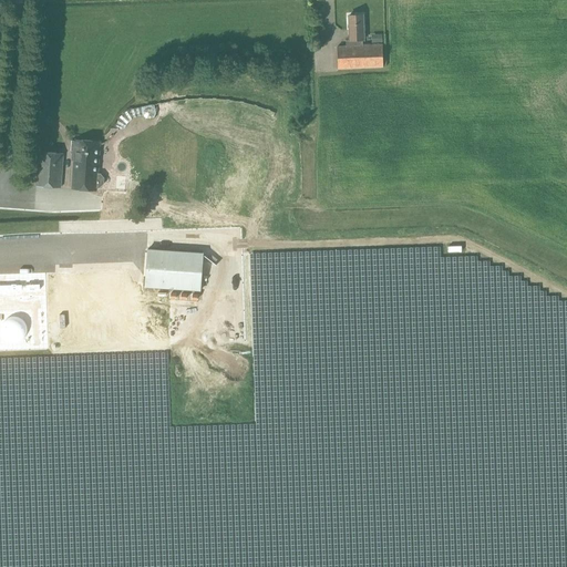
[(363,16),(349,16),(350,40),(352,40),(352,47),(358,47),(358,48),(363,47),(362,41),(364,41),(363,16)]
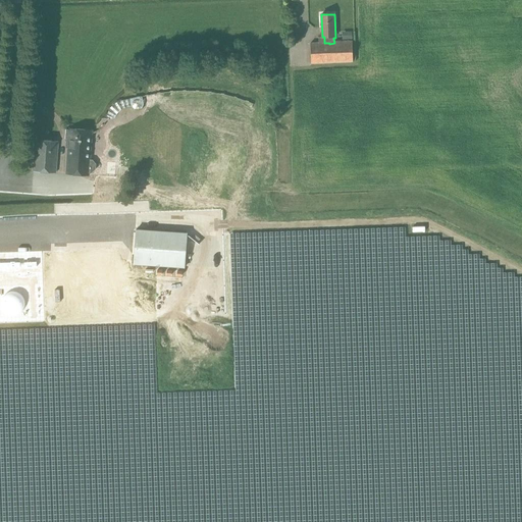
[(324,43),(310,43),(311,64),(353,62),(352,43),(334,43),(329,44),(329,43),(324,43)]
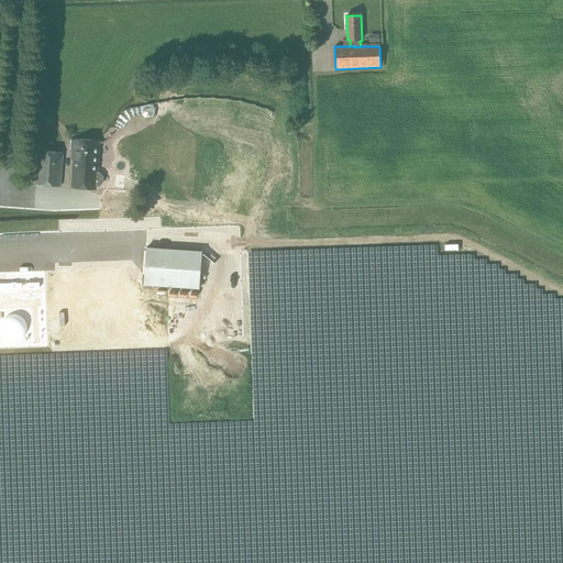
[(154,112),(153,103),(151,105),(151,103),(131,109),(130,108),(127,109),(127,110),(123,111),(123,110),(120,113),(119,116),(118,116),(116,119),(117,119),(113,129),(120,129),(123,129),(127,123),(129,120),(134,118),(141,116),(144,120),(150,119),(153,117),(154,112)]
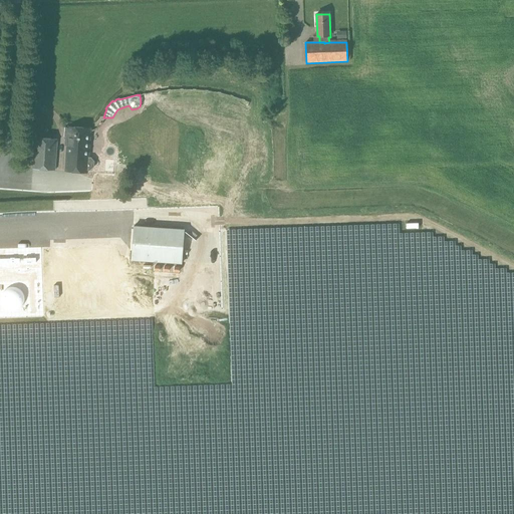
[(65,172),(88,173),(91,129),(67,127),(64,127),(64,137),(65,137),(65,146),(66,146),(65,172)]
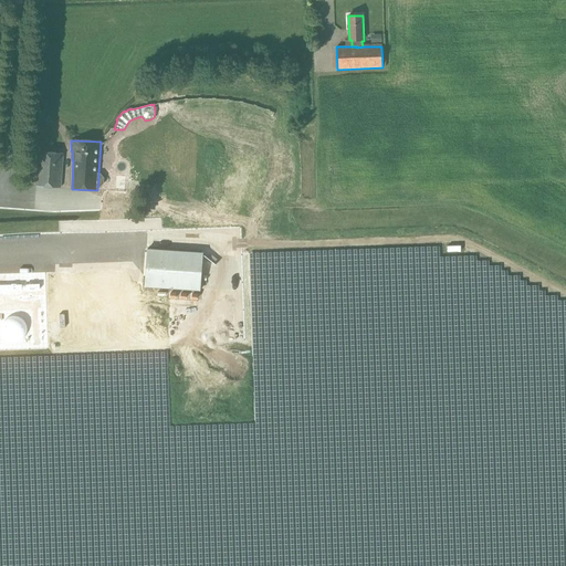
[(37,185),(61,187),(63,154),(39,153),(37,185)]
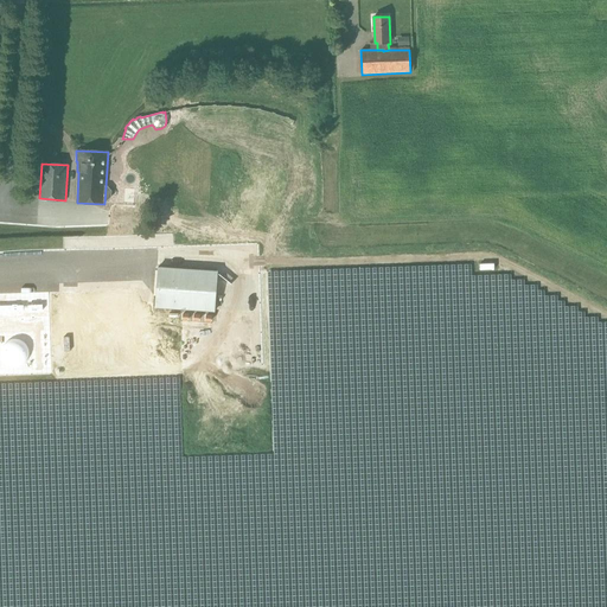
[(55,324),(104,327),(107,298),(101,296),(102,266),(0,259),(0,317),(17,318),(18,312),(56,313),(55,324)]
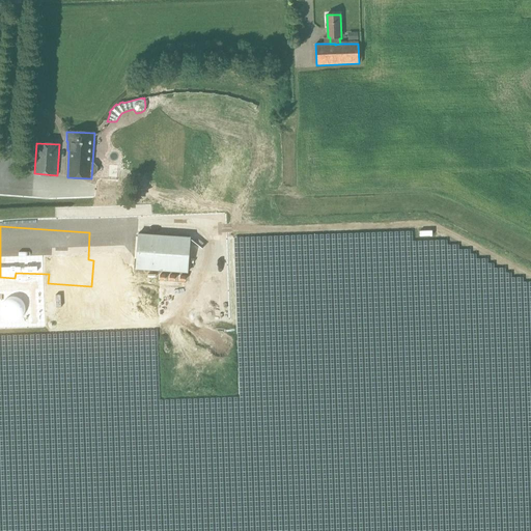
[(188,273),(190,238),(138,234),(136,269),(188,273)]
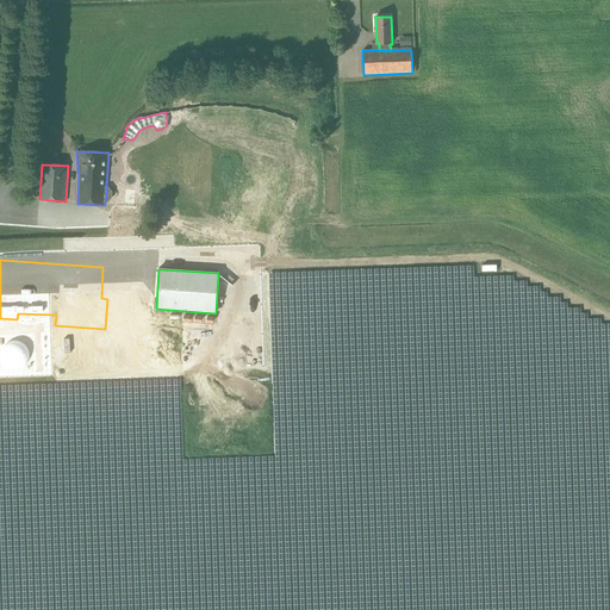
[(318,306),(312,313),(313,315),(306,323),(313,328),(327,312),(318,306)]
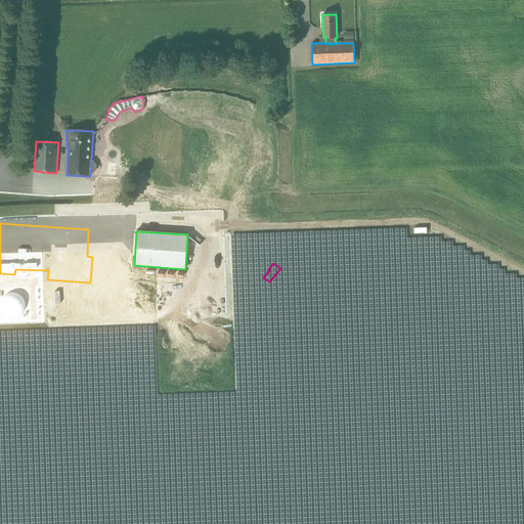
[(43,310),(42,322),(85,326),(89,284),(47,279),(47,288),(18,286),(16,307),(43,310)]
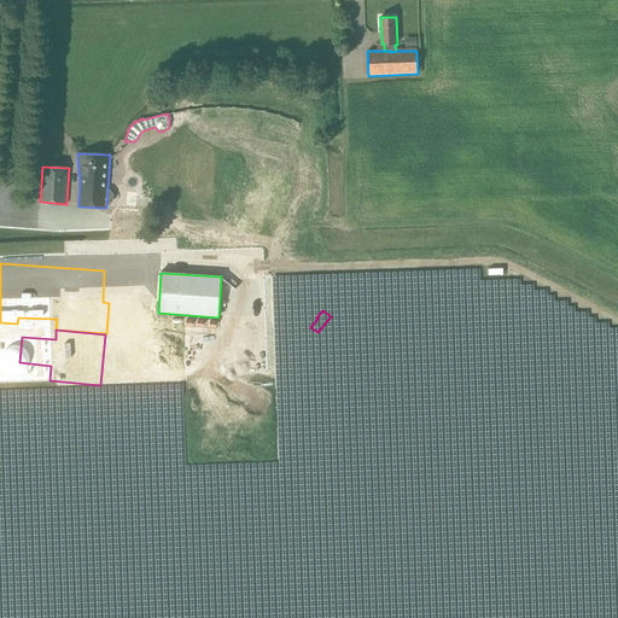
[(130,365),(129,380),(200,385),(203,339),(163,336),(163,345),(152,344),(151,356),(150,366),(130,365)]
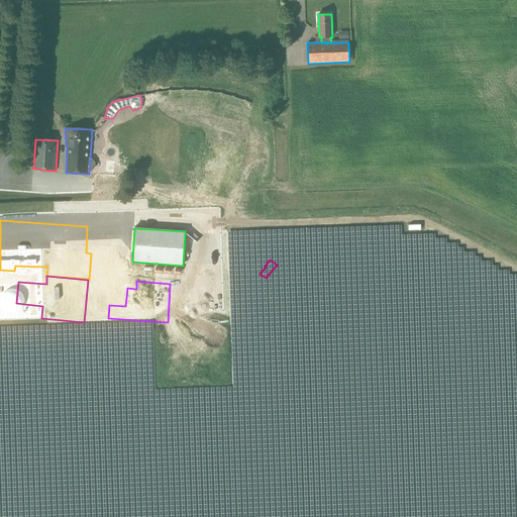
[(305,295),(312,298),(331,308),(336,297),(310,284),(305,295)]
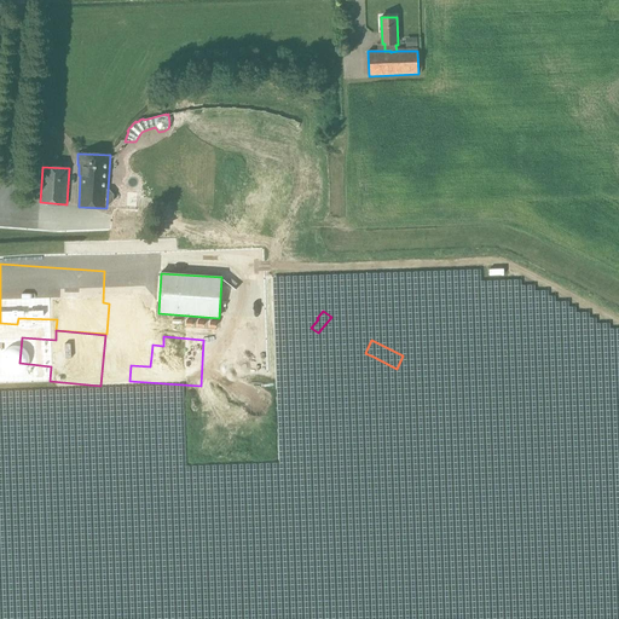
[(400,366),(408,374),(418,363),(410,356),(400,366)]
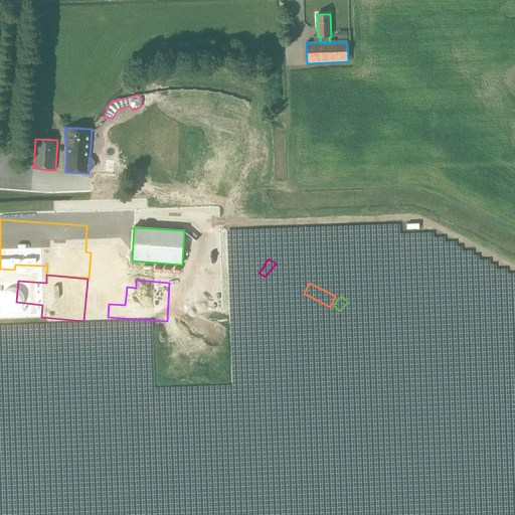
[(176,404),(185,379),(92,344),(93,341),(0,305),(0,379),(74,408),(87,377),(77,374),(80,368),(176,404)]
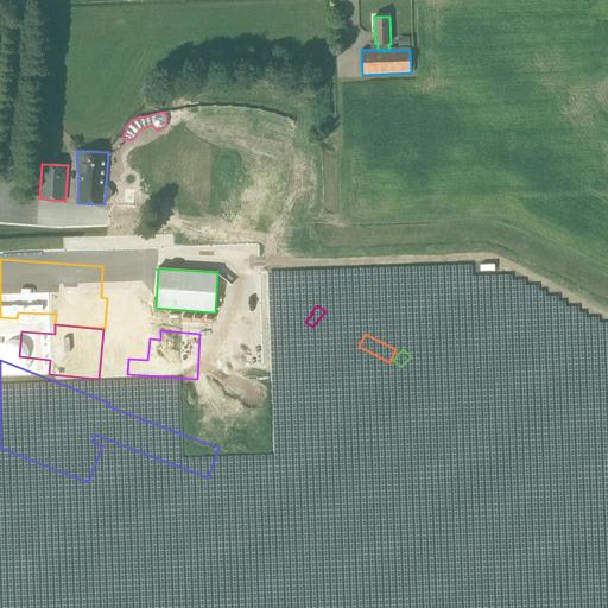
[(272,424),(274,378),(197,374),(197,379),(190,378),(189,400),(191,400),(190,419),(272,424)]
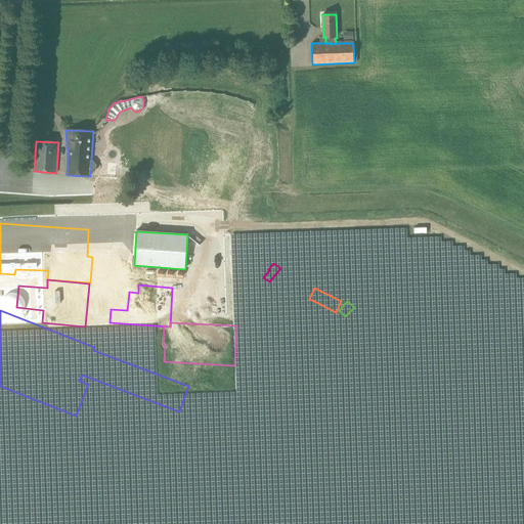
[(386,322),(380,324),(382,331),(388,329),(386,322)]
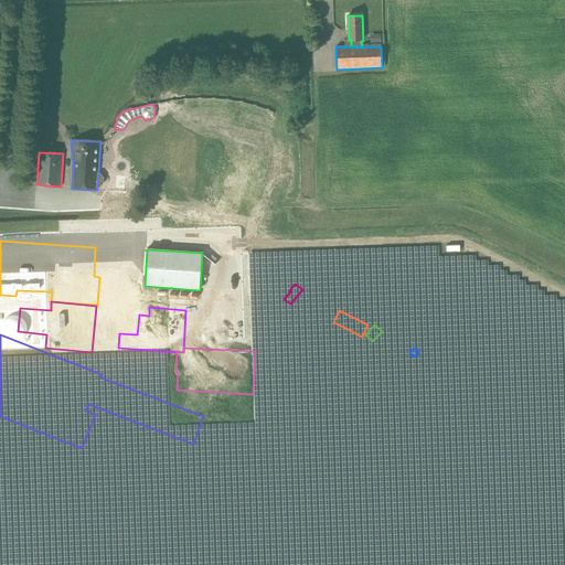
[(492,405),(500,395),(492,390),(484,400),(492,405)]
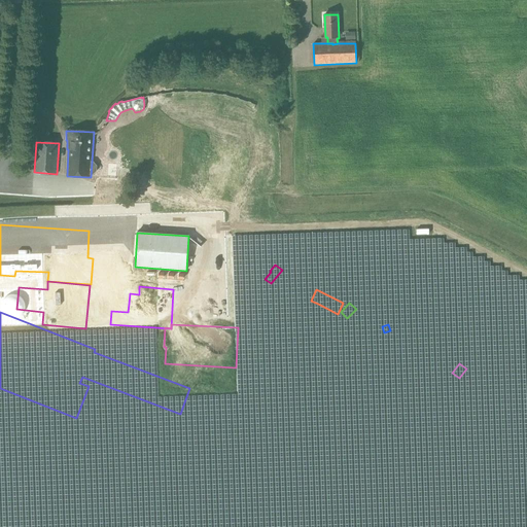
[(500,384),(495,387),(500,394),(505,391),(500,384)]
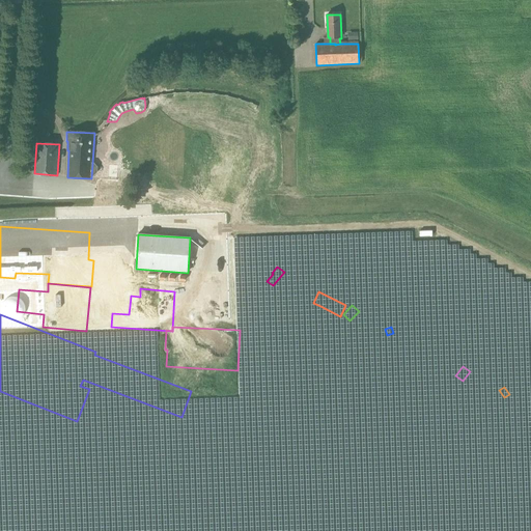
[(508,397),(515,401),(520,397),(511,392),(508,397)]
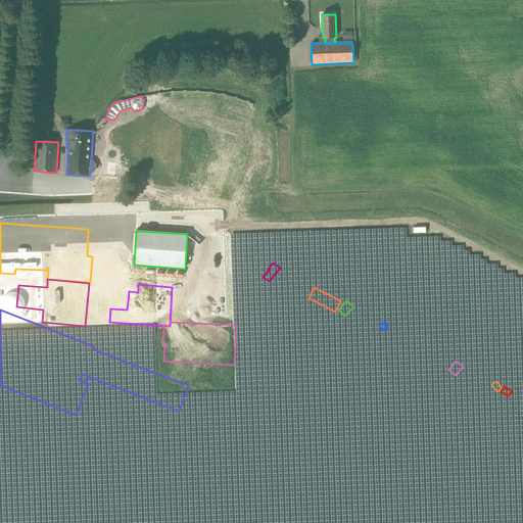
[(214,447),(227,453),(230,444),(216,439),(214,447)]
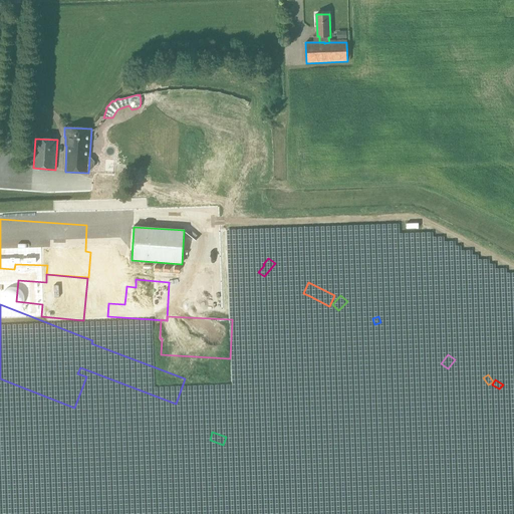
[(173,434),(166,440),(173,449),(180,443),(173,434)]
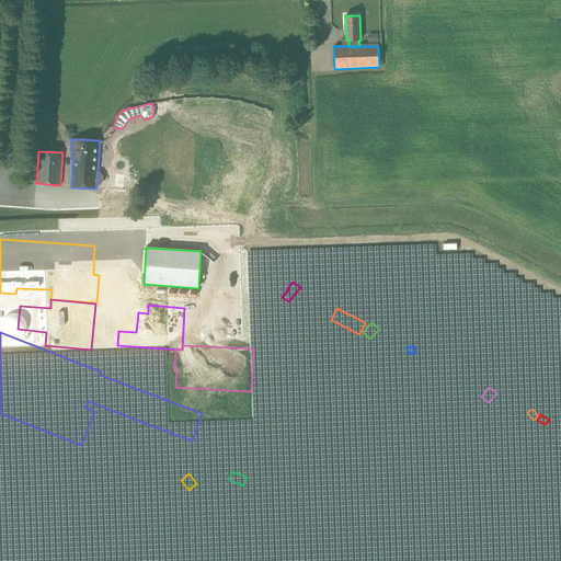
[(34,522),(45,494),(0,477),(0,541),(21,550),(20,553),(29,557),(41,525),(34,522)]
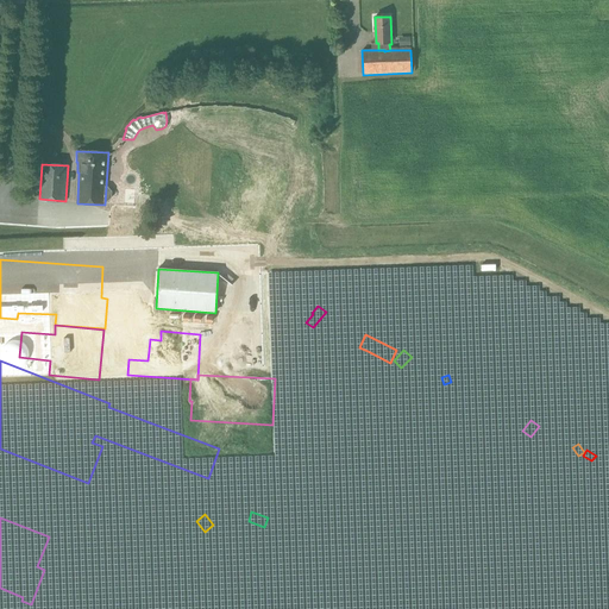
[(156,608),(161,600),(152,595),(155,590),(145,585),(146,581),(127,572),(108,564),(87,608),(74,608),(96,562),(68,548),(41,608),(156,608)]
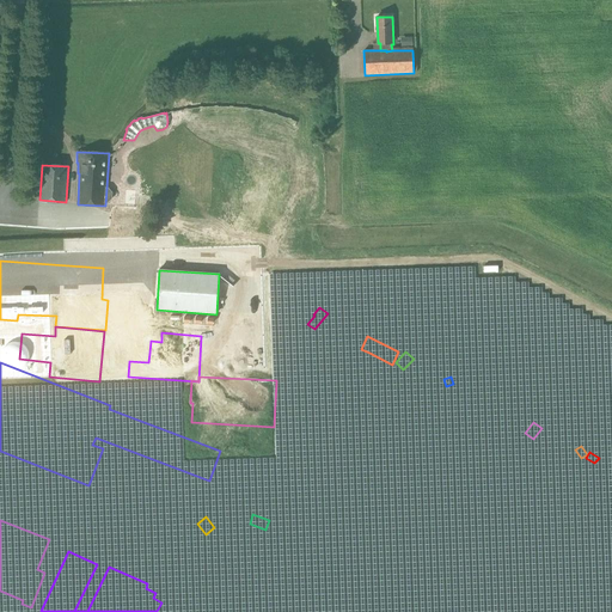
[(353,561),(349,569),(359,573),(362,563),(353,561)]
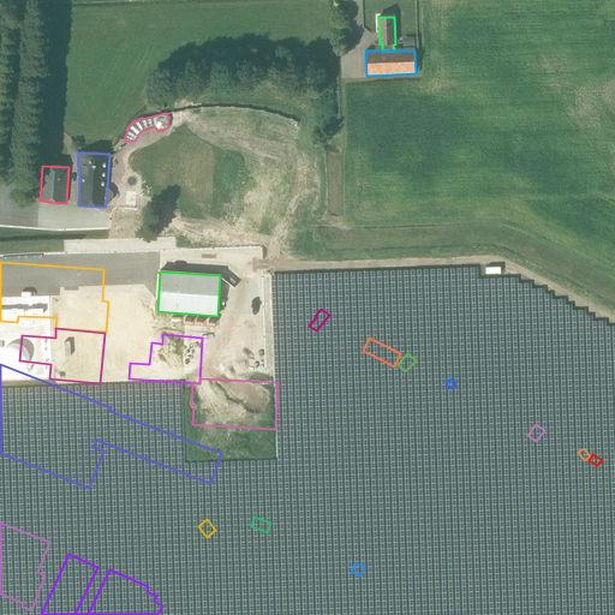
[(187,574),(186,583),(206,586),(208,571),(197,569),(196,575),(187,574)]
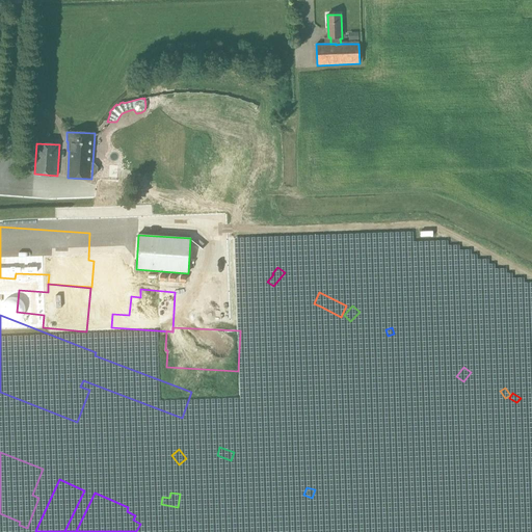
[(468,531),(469,527),(461,527),(462,520),(443,517),(442,531),(468,531)]
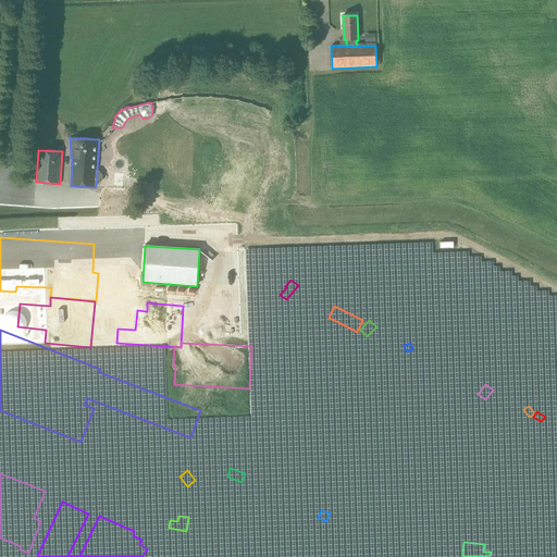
[(155,556),(172,556),(174,552),(159,546),(155,556)]
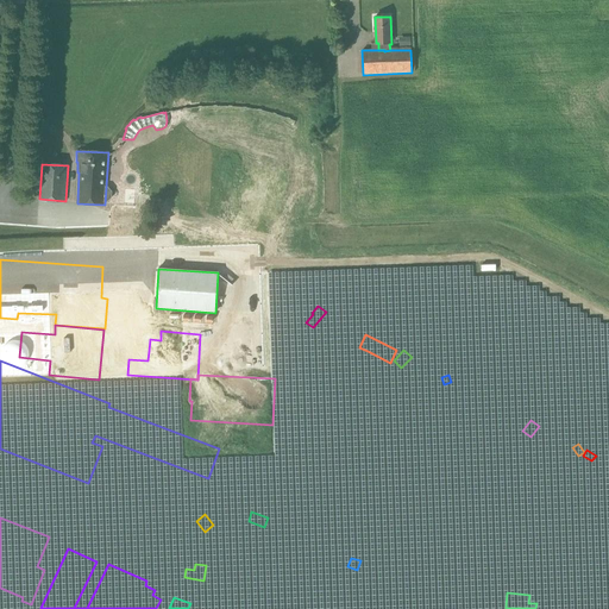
[(559,608),(547,598),(546,608),(559,608)]
